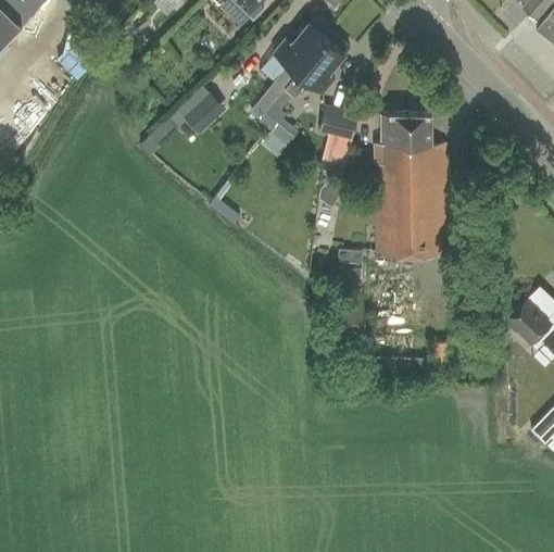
[(0,44),(42,0),(0,0),(0,44)]
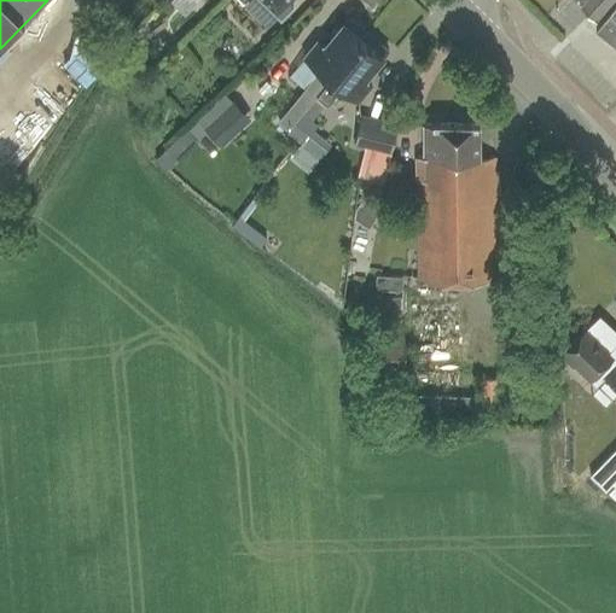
[(290,0),(232,0),(240,9),(248,0),(259,0),(279,21),(291,7),(290,0)]
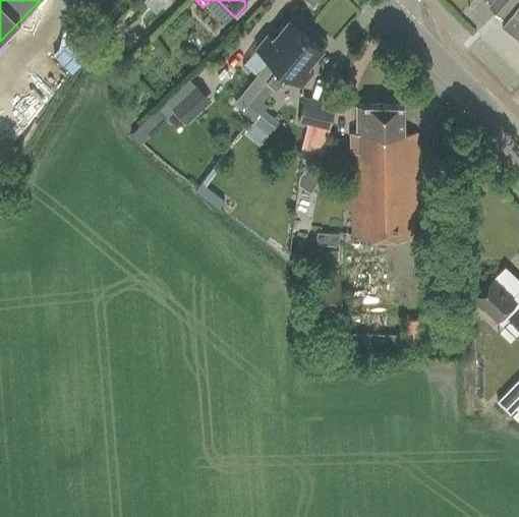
[(500,18),(516,0),(486,0),(486,5),(500,18)]
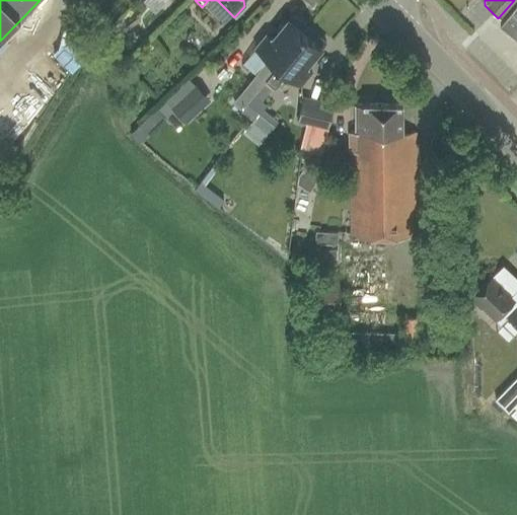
[(516,1),(498,25),(516,41),(516,1)]
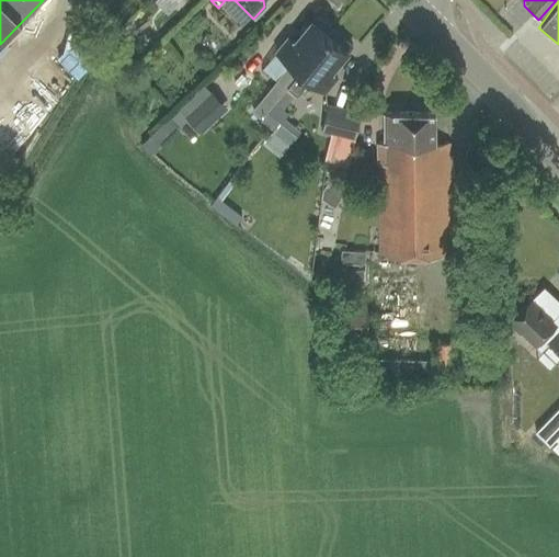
[(285,93),(332,35),(314,20),(292,46),(286,42),(274,56),(288,68),(274,84),(285,93)]
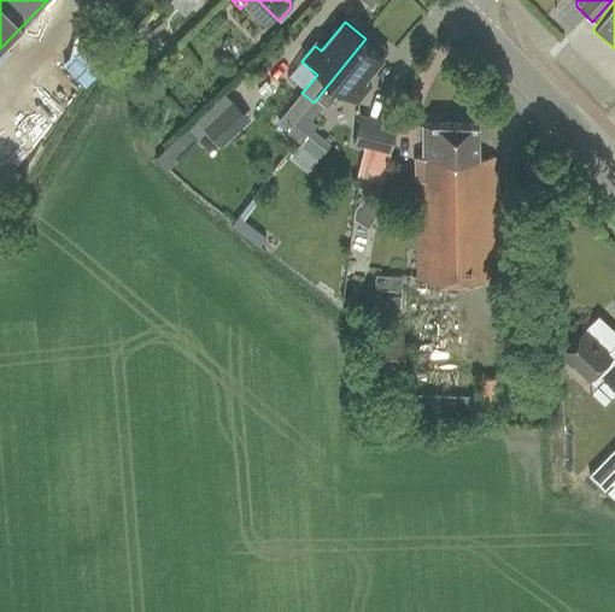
[(86,28),(72,69),(99,77),(112,37),(86,28)]
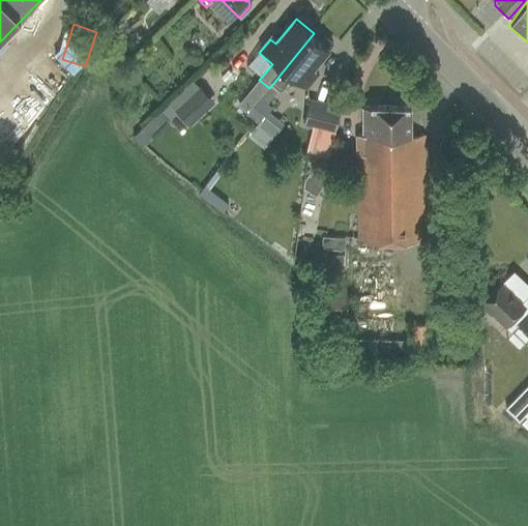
[(314,33),(269,88),(279,95),(291,80),(305,91),(317,77),(312,72),(331,48),(314,33)]
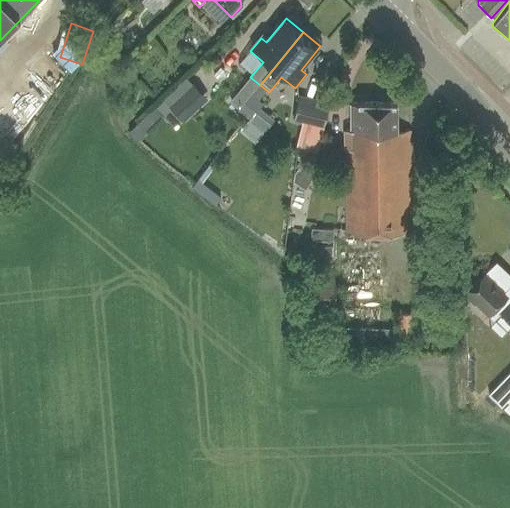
[(161,103),(182,125),(206,103),(185,81),(161,103)]
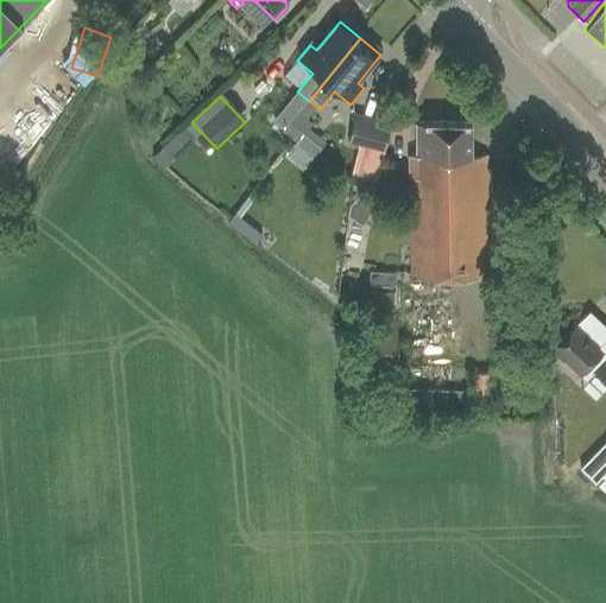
[(297,116),(282,135),(295,146),(310,127),(297,116)]
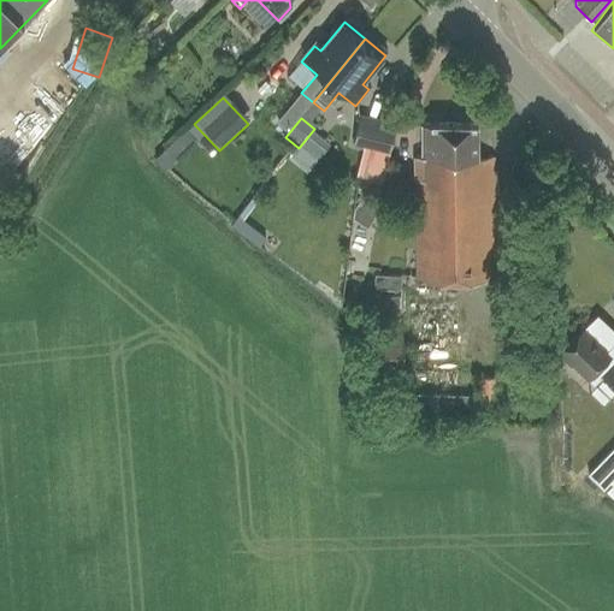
[(395,128),(359,119),(352,150),(362,154),(355,183),(379,190),(383,178),(395,128)]
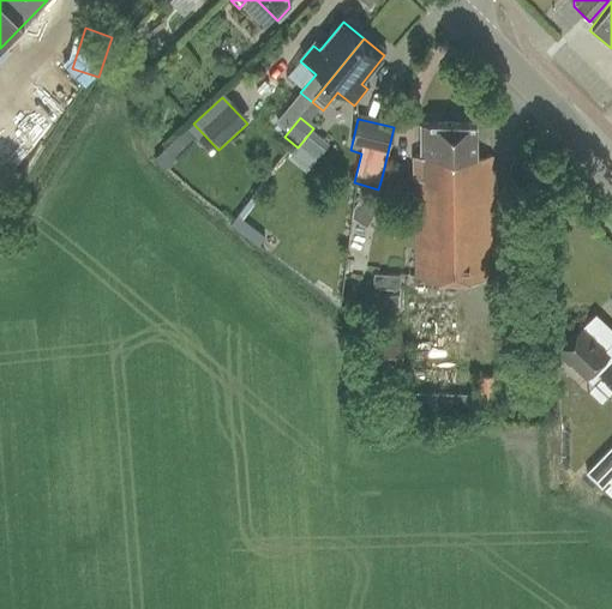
[(414,283),(491,283),(490,161),(474,161),(474,128),(419,128),(419,160),(412,160),(414,283)]
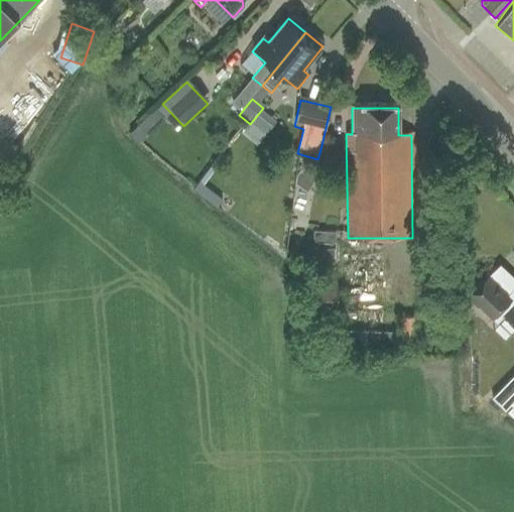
[(304,167),(296,182),(313,192),(320,175),(304,167)]
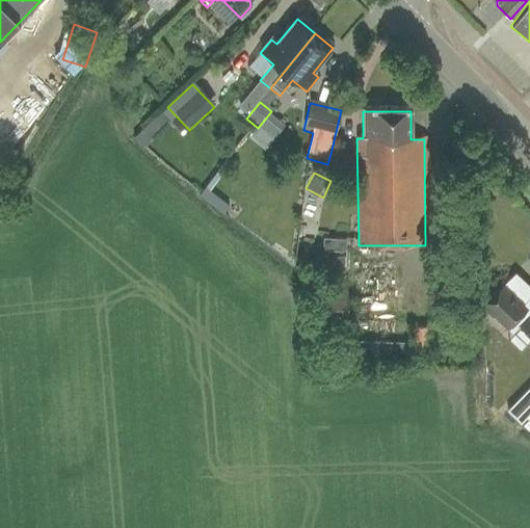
[(529,298),(522,308),(502,288),(482,309),(492,318),(484,326),(515,357),(529,342),(529,298)]
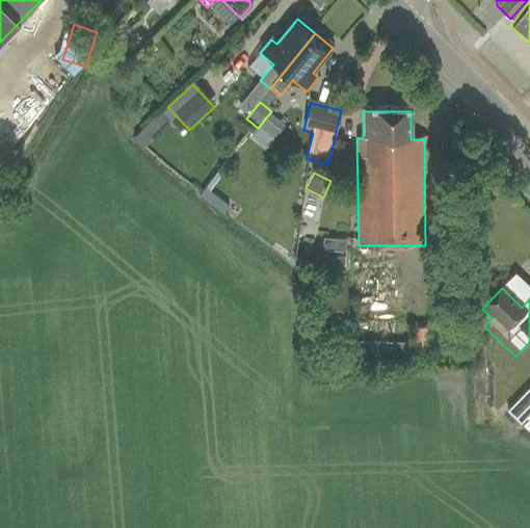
[(406,369),(406,346),(350,344),(350,368),(406,369)]
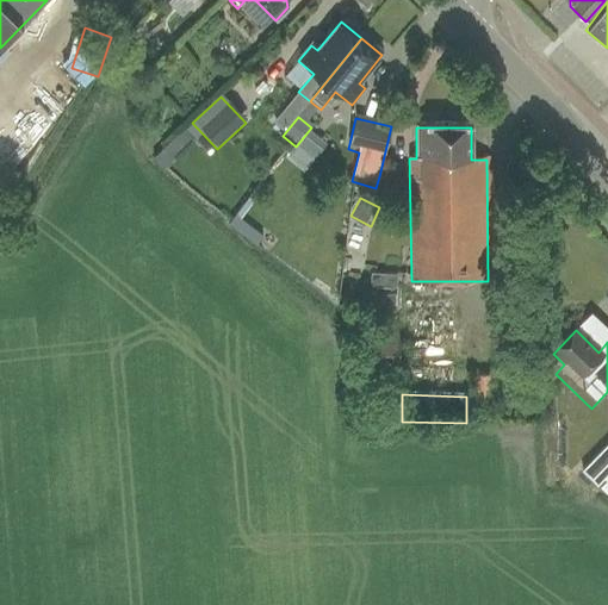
[(599,486),(602,482),(607,475),(607,444),(583,469),(599,486)]
